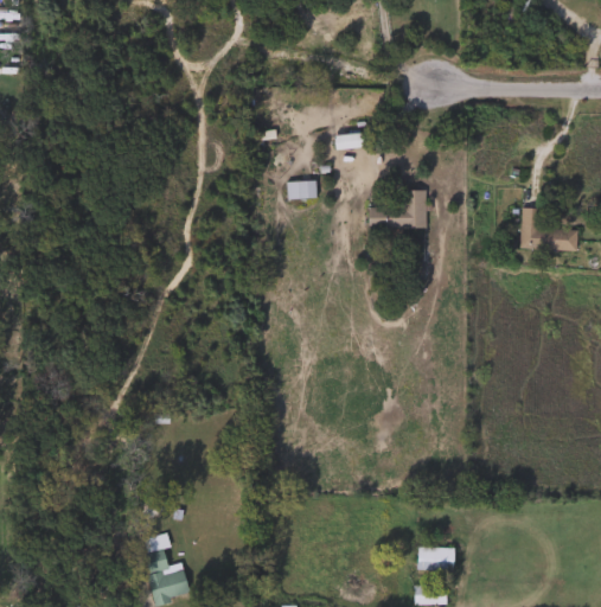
[(337,148),(336,134),(364,134),(364,148),(337,148)]
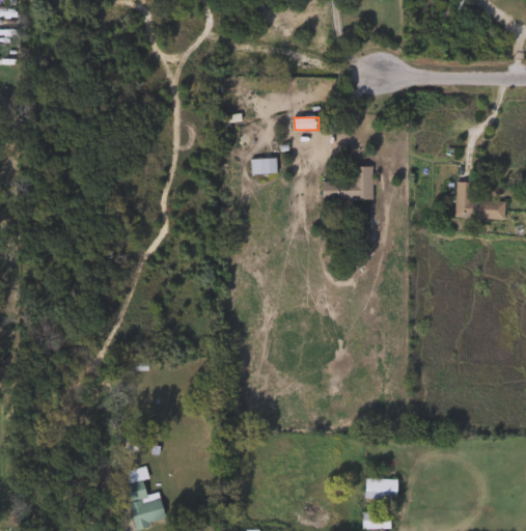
[(251,173),(251,159),(276,159),(276,173),(251,173)]
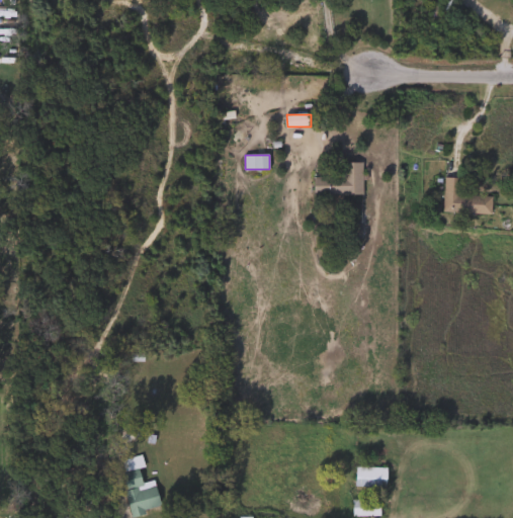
[(364,195),(315,195),(315,177),(343,177),(343,163),(364,163),(364,195)]
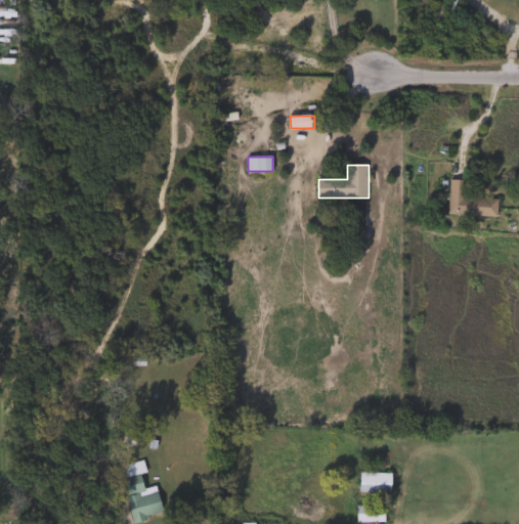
[(451,179),(468,180),(467,198),(500,199),(499,217),(449,215),(451,179)]
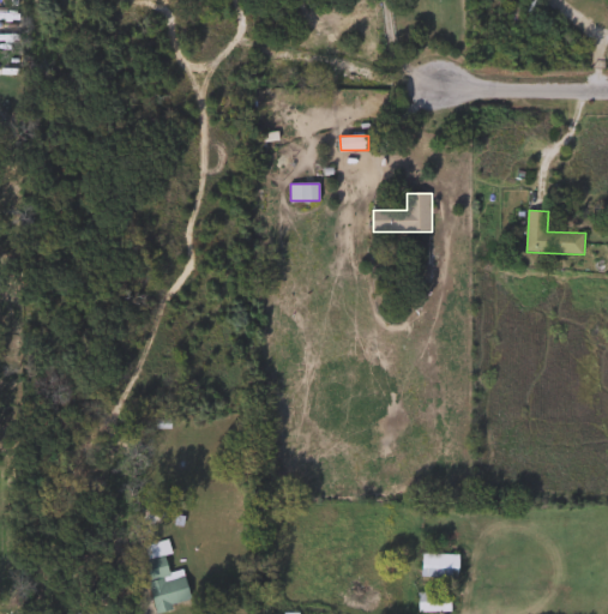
[(158,612),(143,547),(169,541),(172,553),(166,554),(169,573),(185,570),(192,603),(158,612)]
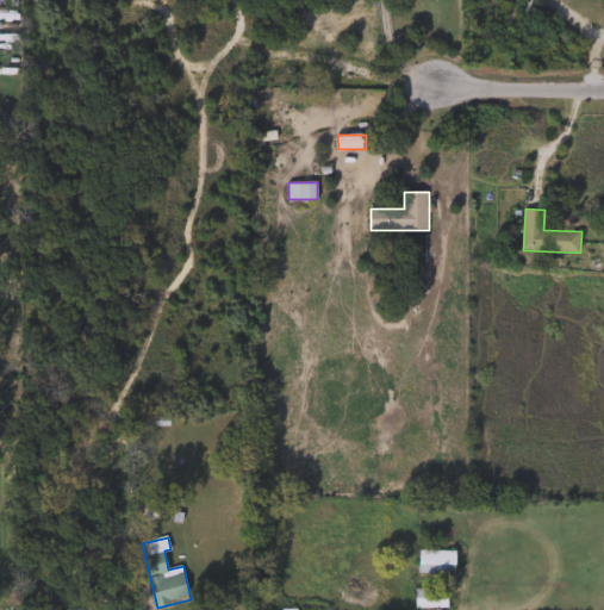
[(456,551),(456,573),(419,573),(419,551),(456,551)]
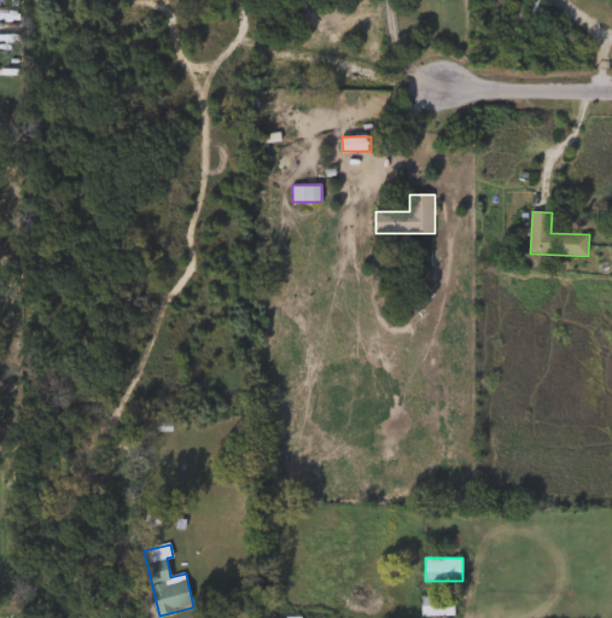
[(421,617),(421,596),(455,596),(455,617),(421,617)]
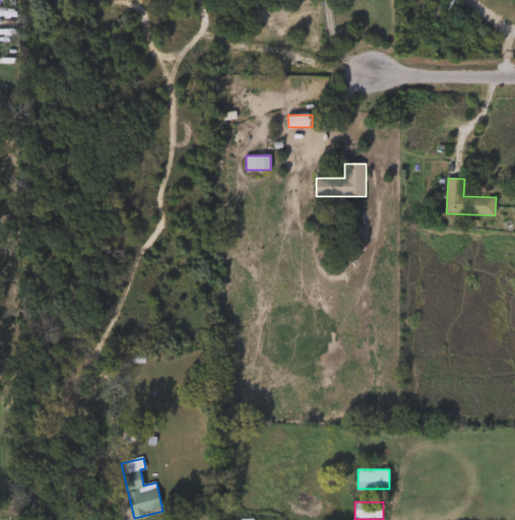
All buildings are outlined.
